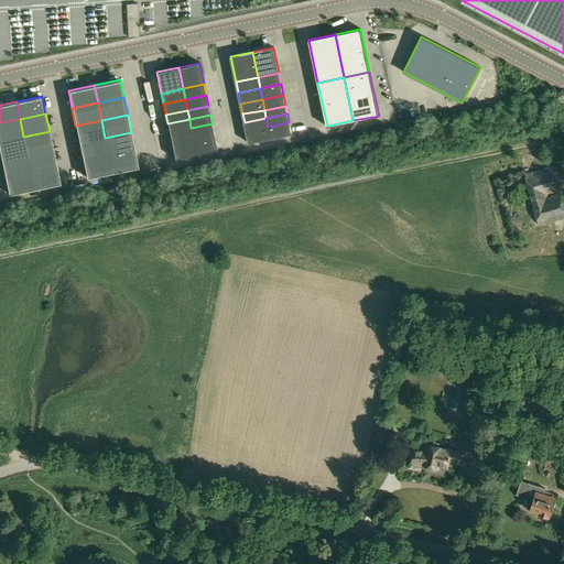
[(266,118),(245,122),(246,131),(268,127),(266,118)]
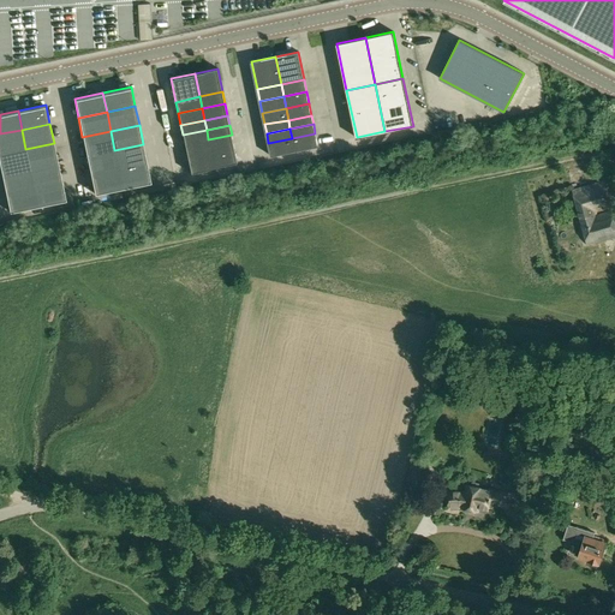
[(22,130),(0,133),(0,154),(25,149),(22,130)]
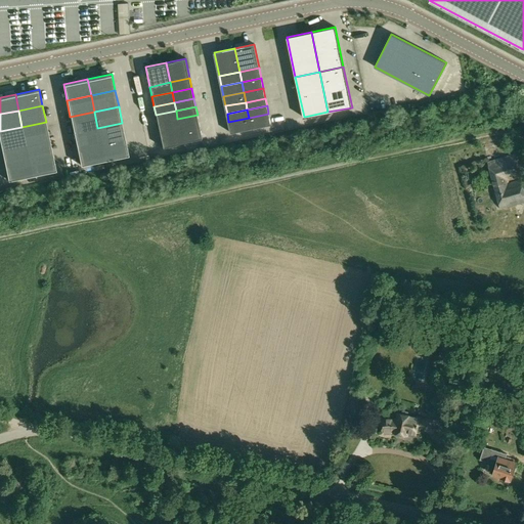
[(176,111),(156,115),(158,123),(177,119),(176,111)]
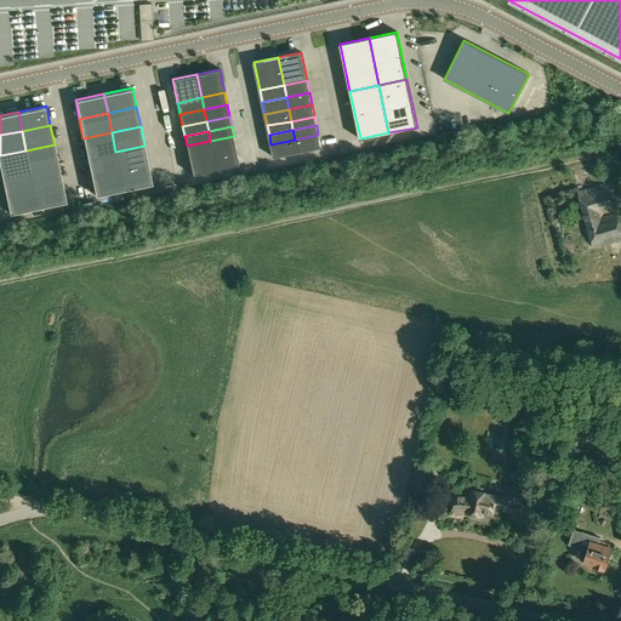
[(112,132),(83,138),(87,158),(115,152),(112,132)]
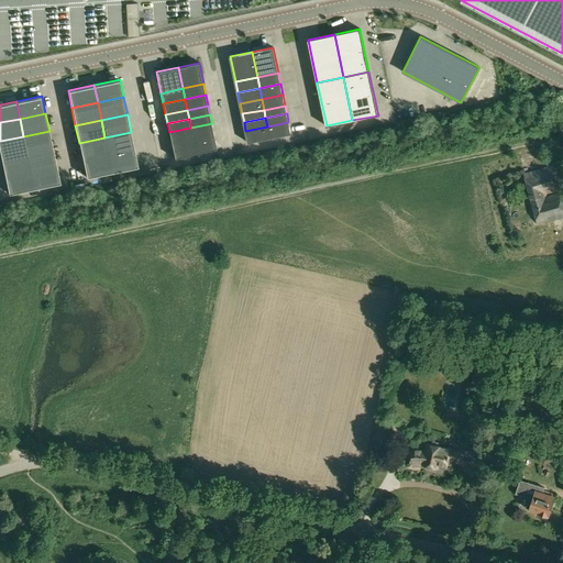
[(288,122),(267,127),(269,138),(290,133),(288,122)]
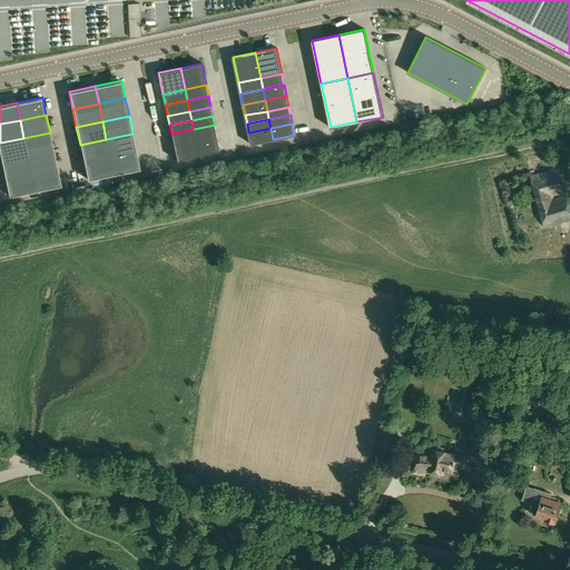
[(215,125),(193,129),(195,138),(216,134),(215,125)]
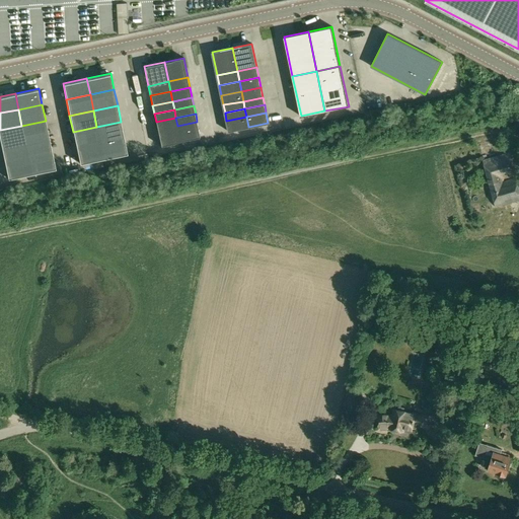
[(246,117),(226,121),(228,131),(248,127),(246,117)]
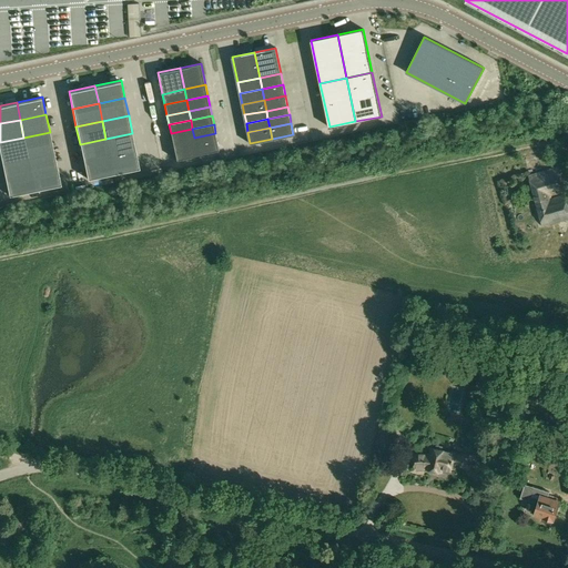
[(192,129),(171,133),(172,142),(194,138),(192,129)]
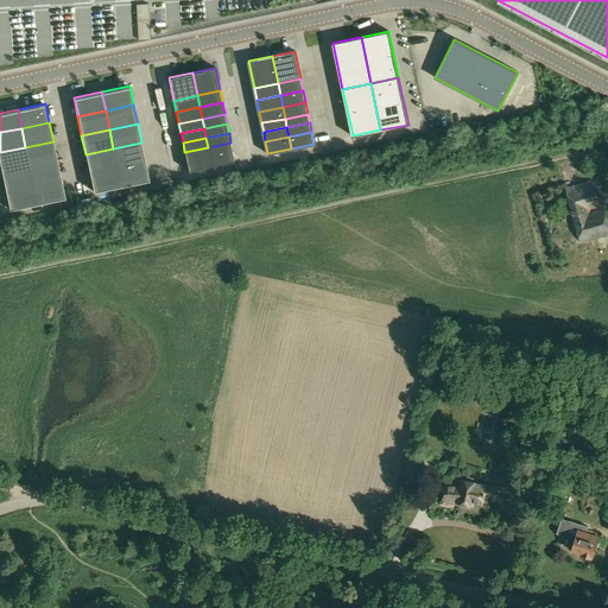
[(54,141),(25,147),(30,166),(57,160),(54,141)]
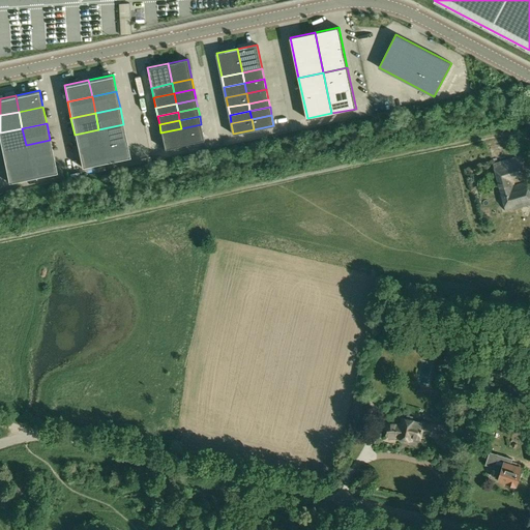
[(123,124),(98,129),(102,146),(126,141),(123,124)]
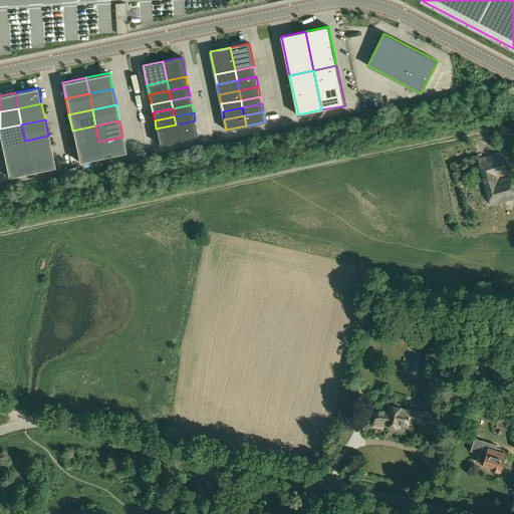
[(195,120),(176,124),(177,132),(197,127),(195,120)]
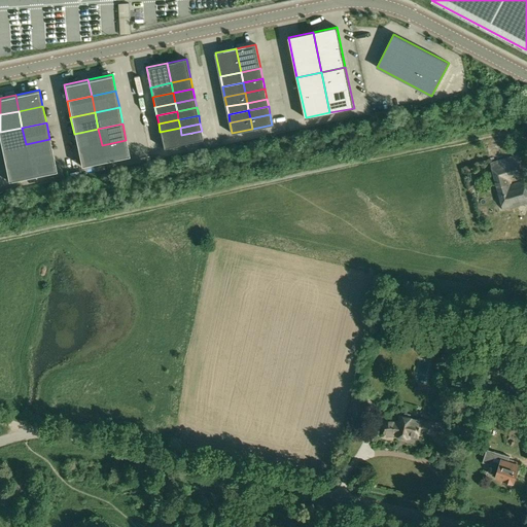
[(22,128),(0,132),(0,143),(1,149),(26,144),(22,128)]
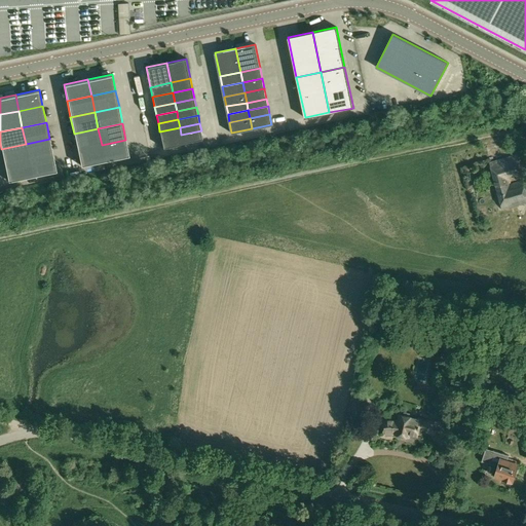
[(180,127),(159,132),(161,140),(181,135),(180,127)]
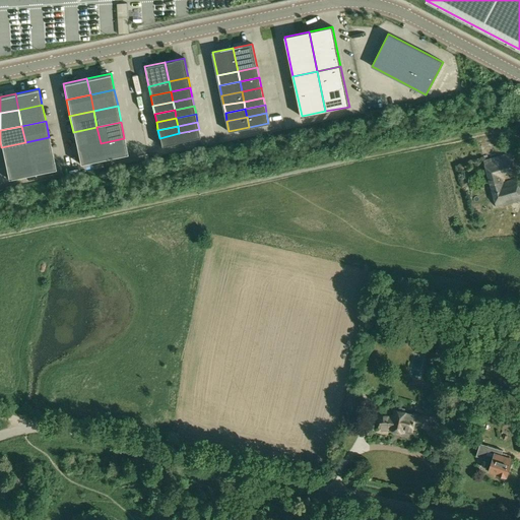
[(96,127),(73,132),(76,148),(101,143),(96,127)]
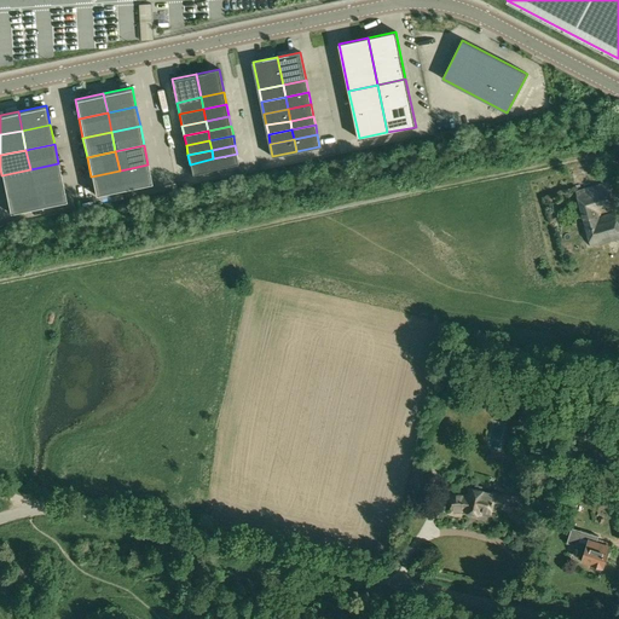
[(237,154),(213,158),(215,168),(239,163),(237,154)]
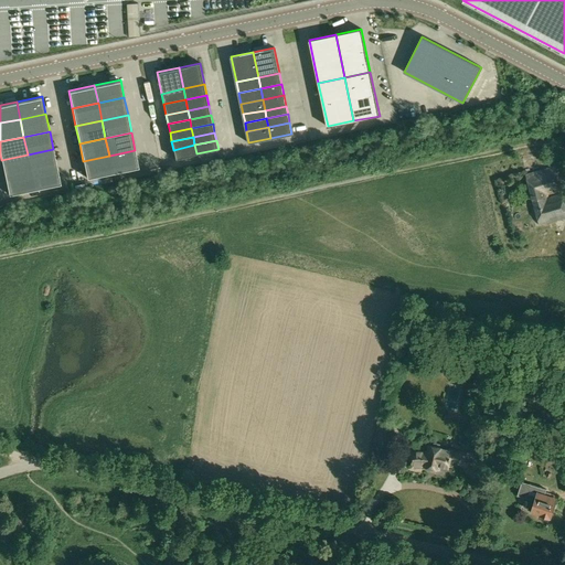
[(194,145),(173,150),(176,158),(196,153),(194,145)]
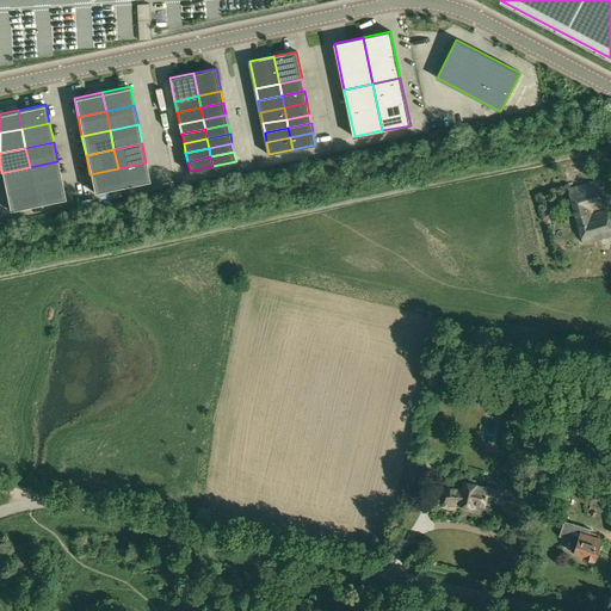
[(57,161),(30,167),(34,186),(61,180),(57,161)]
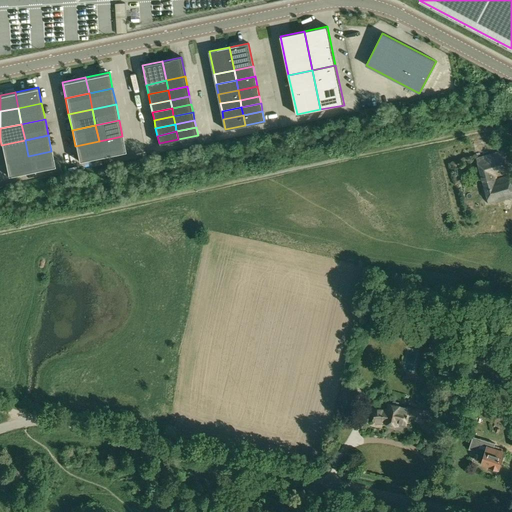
[(99,141),(102,156),(126,152),(122,136),(99,141)]
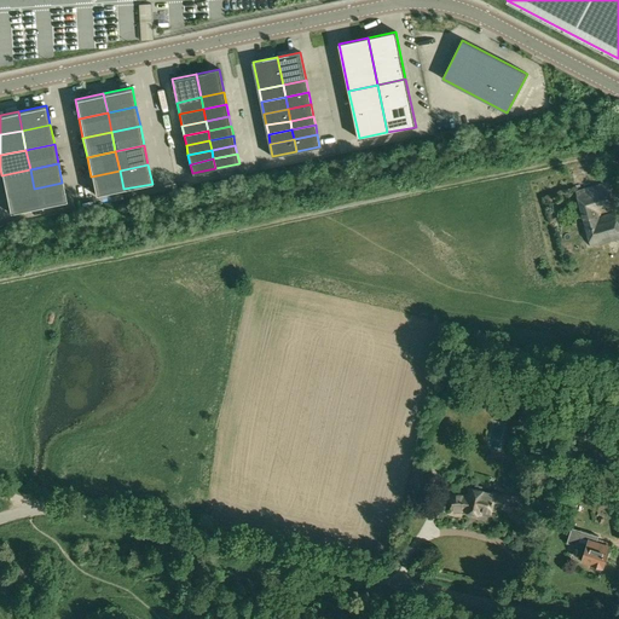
[(30,169),(1,175),(5,195),(34,189),(30,169)]
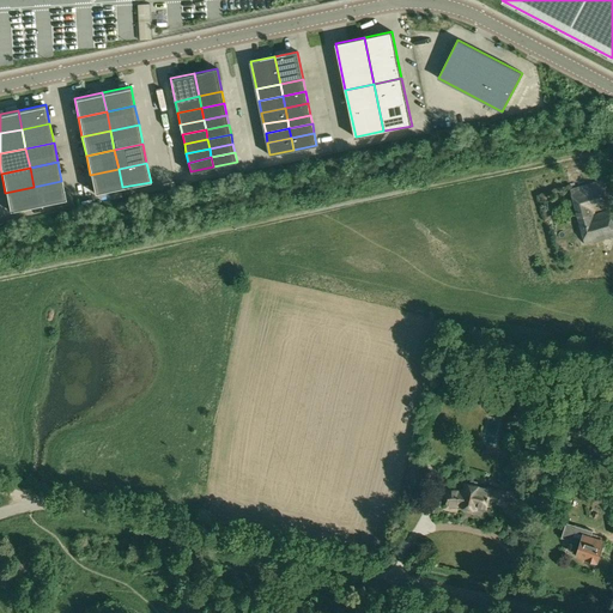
[(90,175),(93,193),(122,187),(119,169),(90,175)]
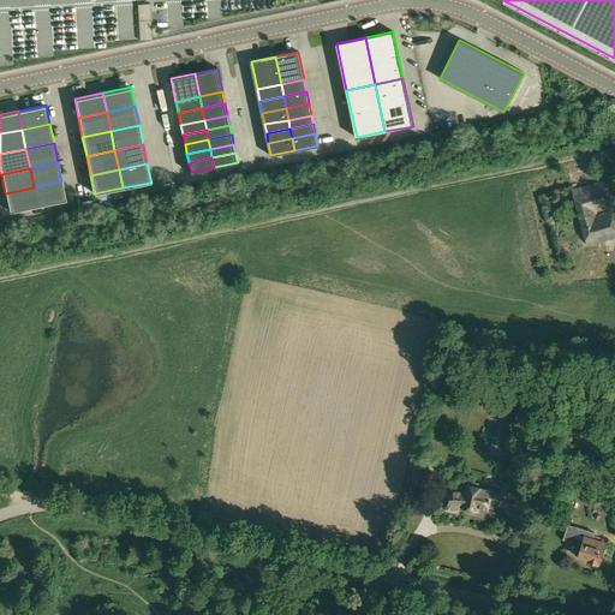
[(34,187),(37,206),(66,199),(61,181),(34,187)]
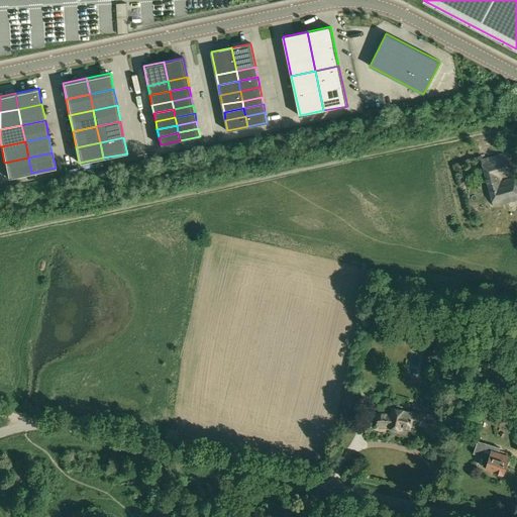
[(500,178),(513,175),(507,153),(481,161),(493,206),(516,198),(516,189),(514,178),(501,181),(500,178)]
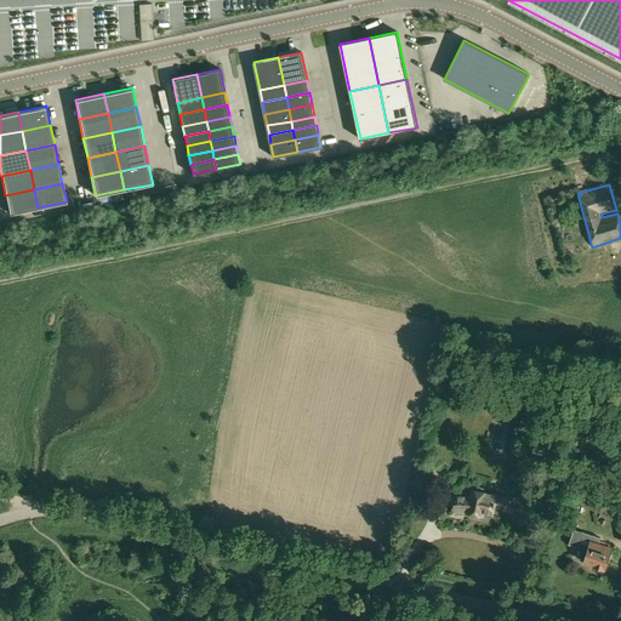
[(5,195),(10,214),(38,208),(34,189),(5,195)]
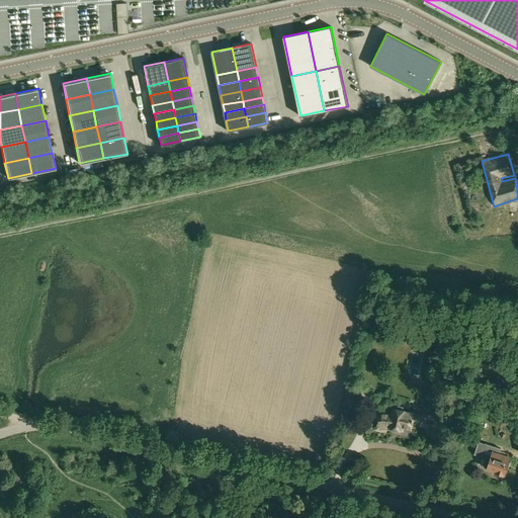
[(411,428),(412,421),(415,422),(417,423),(418,423),(420,424),(421,425),(423,425),(426,427),(427,428),(432,422),(429,419),(426,417),(422,416),(421,415),(419,414),(415,413),(403,411),(404,407),(398,406),(398,408),(394,407),(393,416),(391,416),(387,416),(385,415),(384,416),(380,416),(378,416),(376,417),(378,425),(381,425),(384,424),(387,424),(389,425),(391,425),(391,427),(402,429),(403,427),(411,428)]
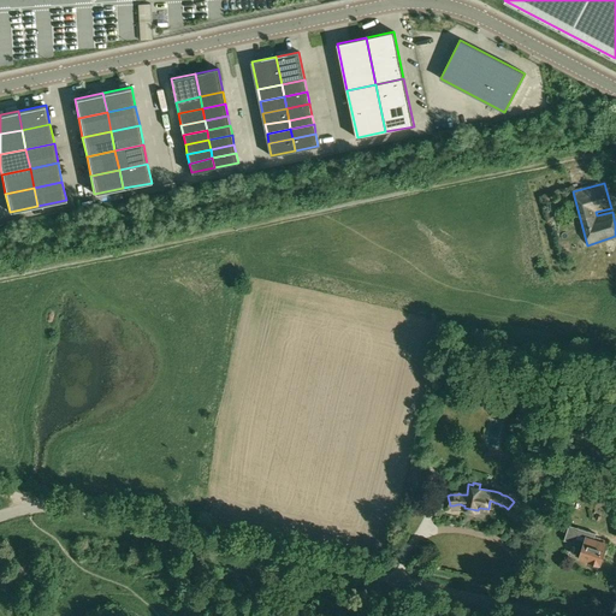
[(573,543),(579,544),(576,555),(590,560),(588,564),(598,568),(606,544),(599,542),(600,538),(594,537),(593,539),(575,534),(573,543)]
